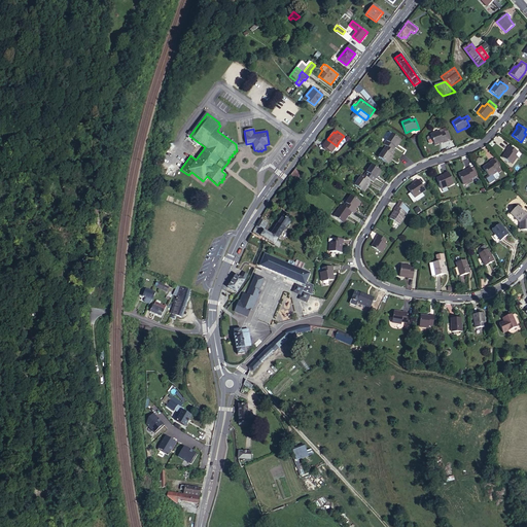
[(444,132),(440,134),(438,131),(430,135),(426,137),(429,143),(430,144),(433,142),(434,145),(443,142),(444,143),(448,141),(448,140),(444,132)]
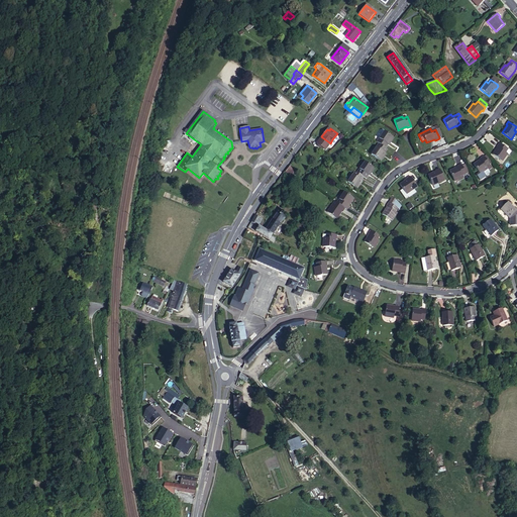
[(388,145),(394,138),(384,131),(377,142),(379,143),(385,147),(388,144),(388,145)]
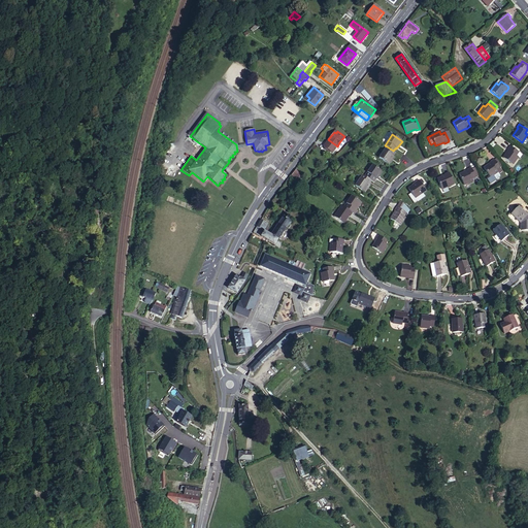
[(336,145),(329,140),(328,142),(327,141),(323,146),(324,146),(325,149),(329,153),(331,153),(332,153),(335,149),(334,147),(336,145)]
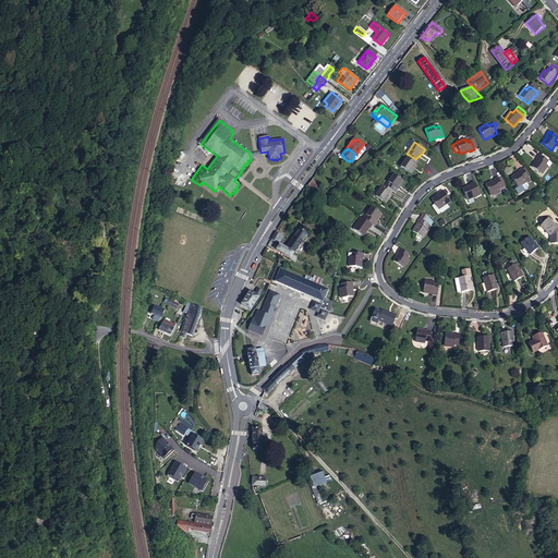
[(415,165),(417,161),(415,159),(409,155),(401,167),(411,173),(416,166),(415,165)]
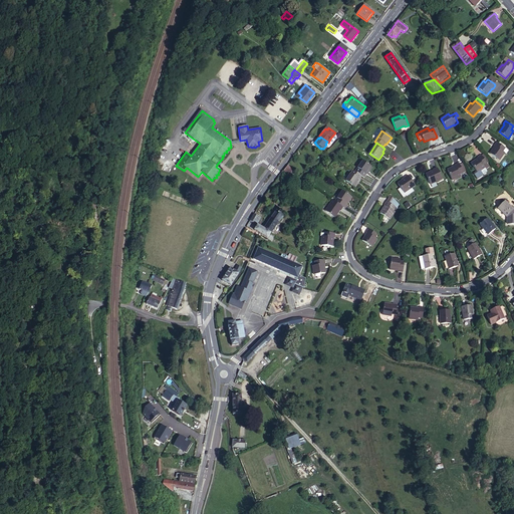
[(502,152),(505,148),(496,143),(494,146),(495,147),(490,154),(499,160),(504,153),(502,152)]
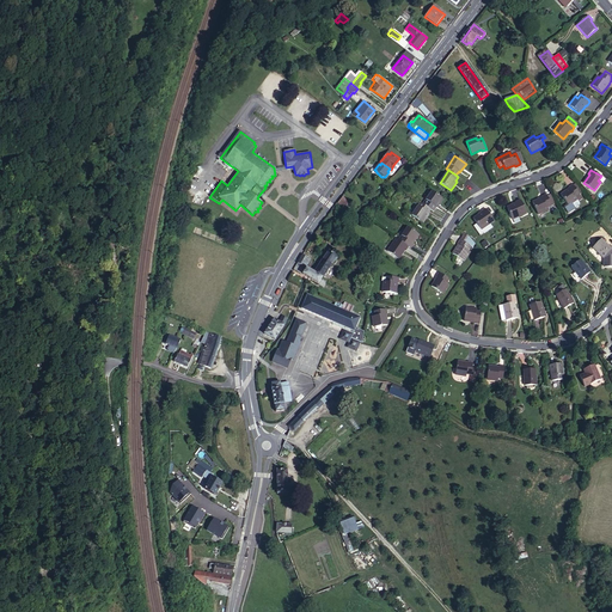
[(575,197),(580,195),(574,185),(573,184),(569,188),(569,189),(561,195),(568,206),(577,200),(575,197)]
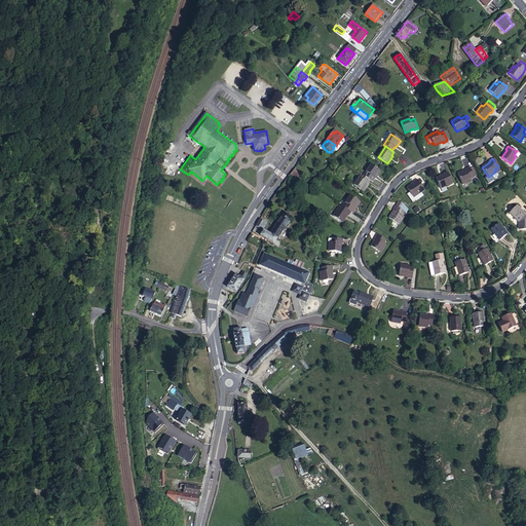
[(375,179),(381,172),(371,164),(364,176),(370,180),(372,182),(374,179),(375,179)]
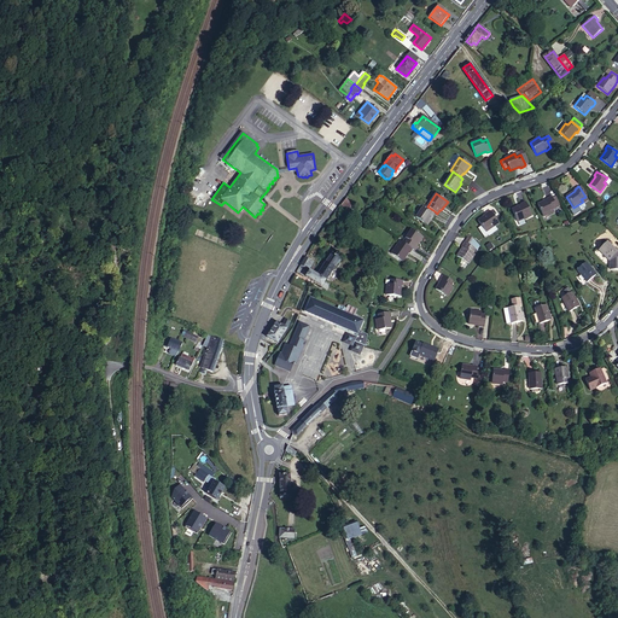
[(557,208),(557,207),(552,197),(547,199),(537,204),(543,216),(553,211),(552,209),(557,208)]
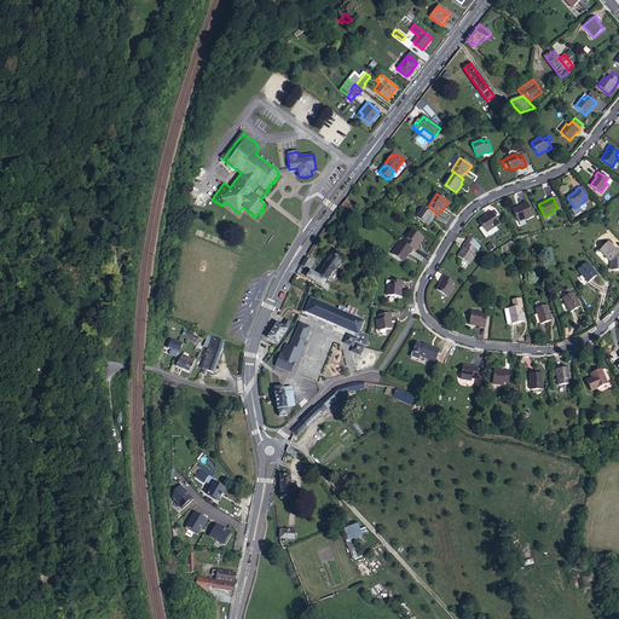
[(346,209),(351,203),(346,198),(341,206),(346,209)]
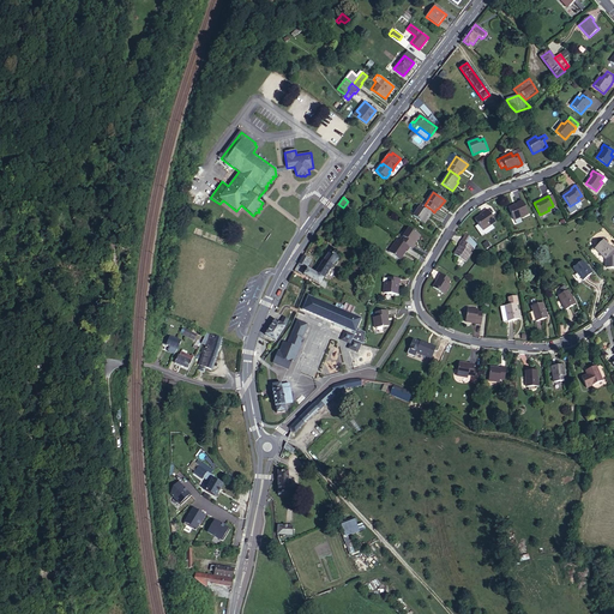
[(513,221),(528,214),(522,200),(517,203),(518,204),(509,209),(513,221)]
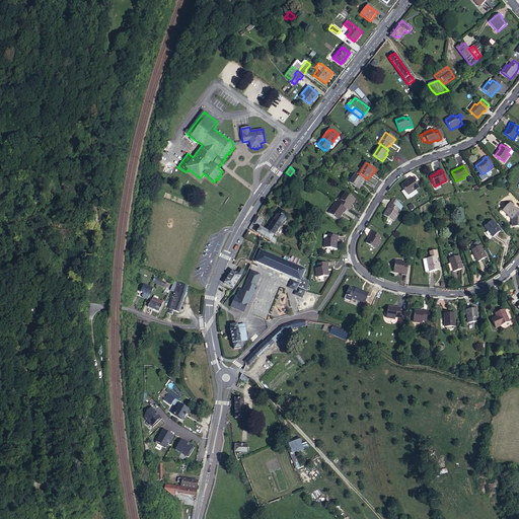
[(365,177),(359,173),(357,172),(349,182),(359,190),(364,181),(363,181),(365,177)]
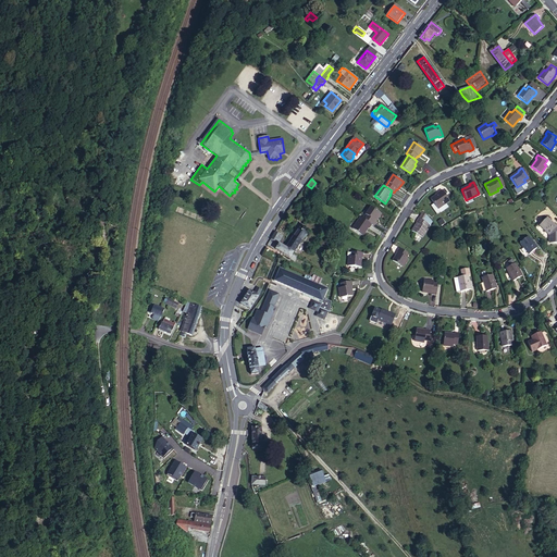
[(446,203),(449,201),(442,189),(437,193),(438,194),(431,199),(434,203),(440,212),(441,213),(448,207),(446,203)]
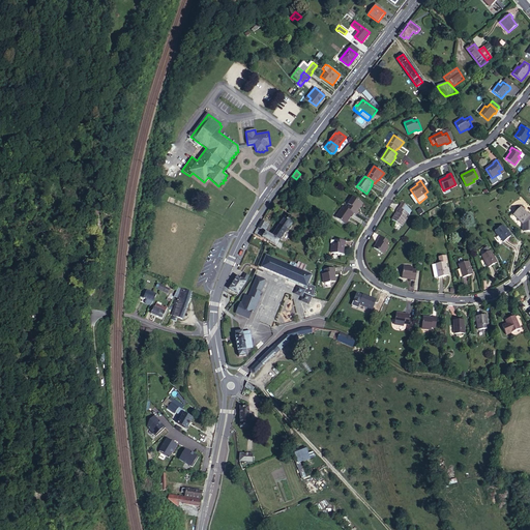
[(357,210),(362,203),(353,197),(346,208),(354,213),(356,215),(358,211),(357,210)]
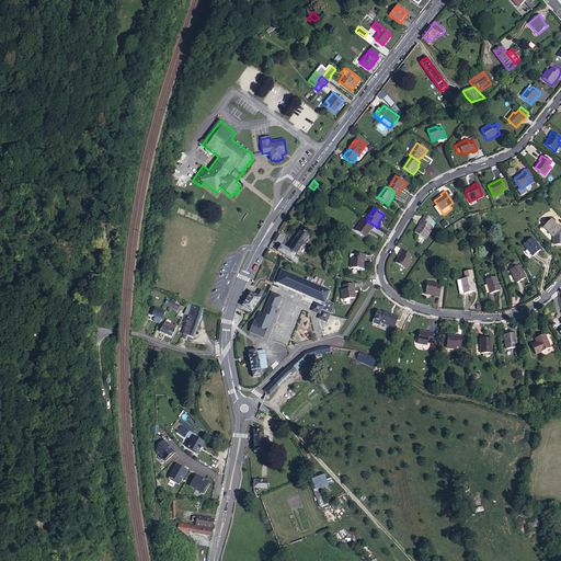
[(432,226),(434,222),(425,213),(424,216),(422,220),(422,219),(419,224),(420,225),(415,232),(425,239),(431,231),(428,229),(431,226),(432,226)]
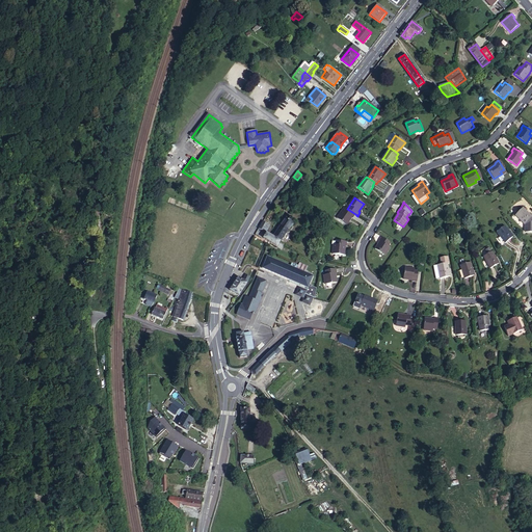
[(352,218),(355,214),(347,209),(344,207),(337,218),(346,225),(351,218),(352,218)]
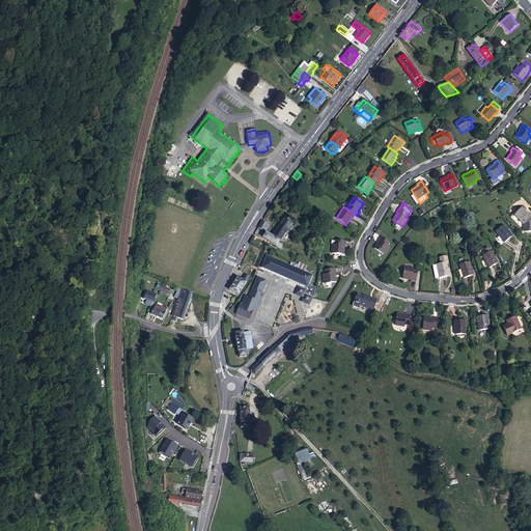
[(530,219),(530,218),(530,217),(522,207),(514,215),(524,224),(525,231),(530,230),(530,219)]
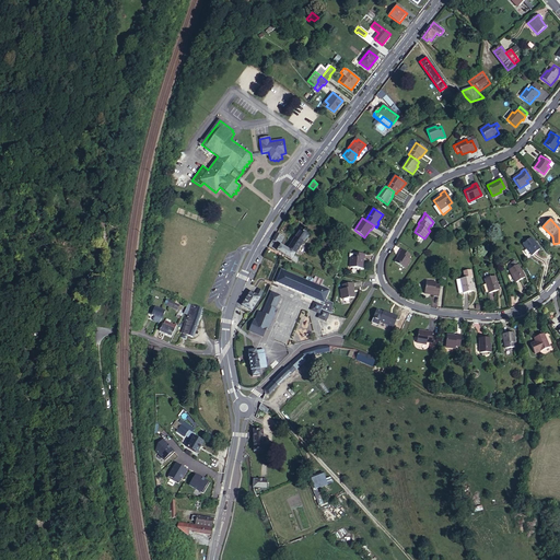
[(308,234),(301,230),(288,249),(295,254),(308,234)]
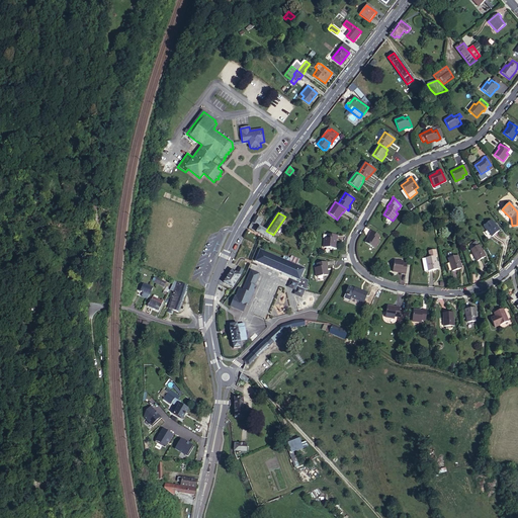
[(256,216),(252,223),(259,227),(262,220),(256,216)]
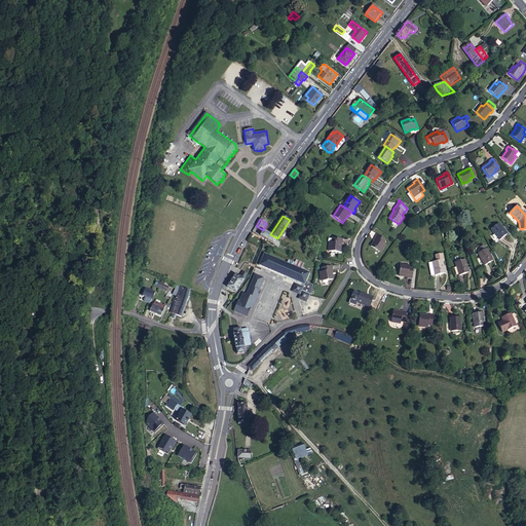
[(499,239),(506,233),(498,223),(491,229),(499,239)]
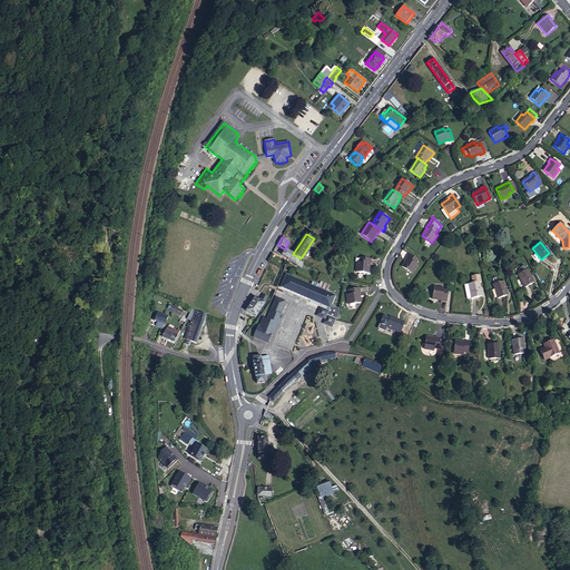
[(293,254),(285,249),(277,245),(274,251),(302,267),(304,262),(300,259),(301,258),(293,254)]
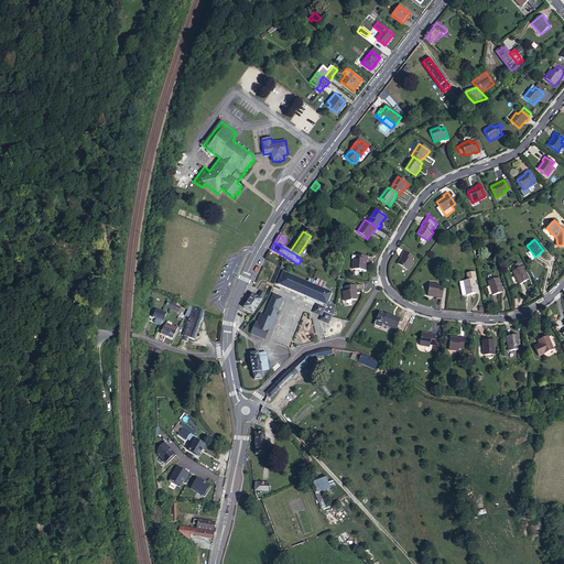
[(411,261),(413,257),(404,251),(402,256),(398,264),(408,271),(413,262),(411,261)]
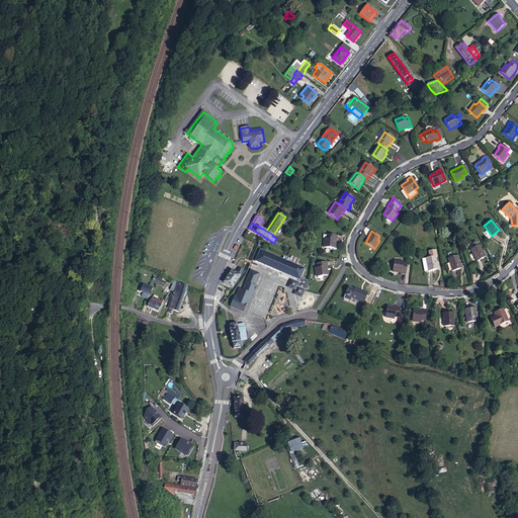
[(337,240),(337,235),(327,234),(327,239),(325,238),(324,247),(335,248),(336,240),(337,240)]
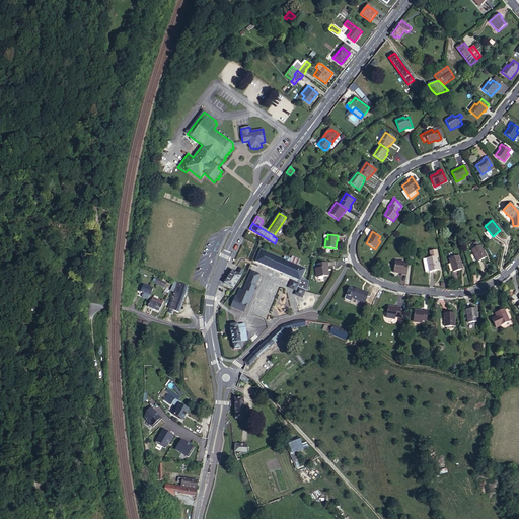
[(242,244),(246,247),(250,248),(252,244),(244,240),(242,244)]
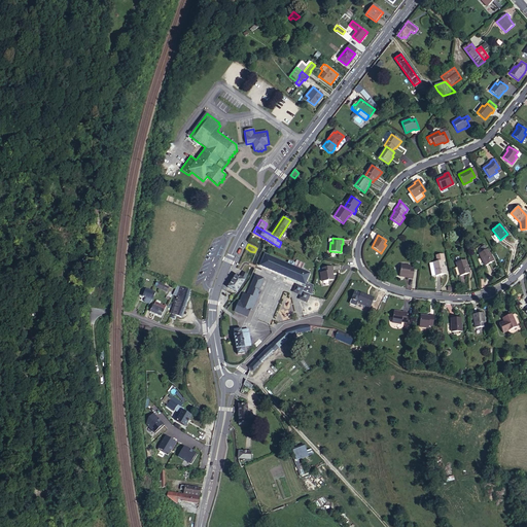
[(485,266),(494,261),(487,249),(483,252),(479,254),(485,266)]
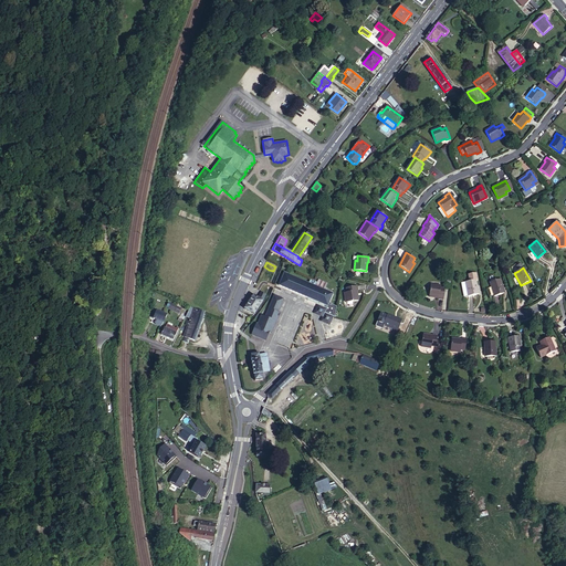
[(275,272),(273,271),(269,270),(264,278),(272,280),(275,272)]
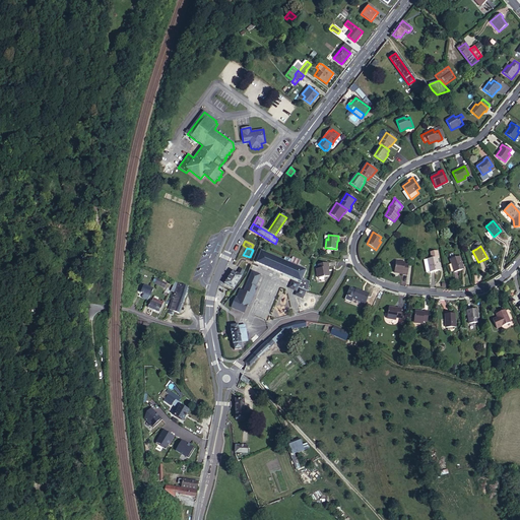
[(261,251),(256,262),(283,273),(301,281),(303,275),(306,269),(299,266),(301,260),(293,257),(289,263),(290,259),(285,257),(283,260),(261,251)]
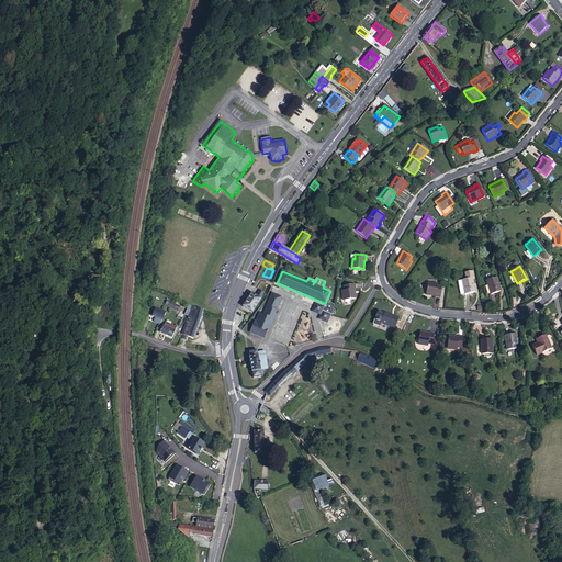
[(473,271),(464,272),(465,279),(461,280),(461,283),(458,284),(460,294),(474,291),(472,279),(474,279),(473,271)]
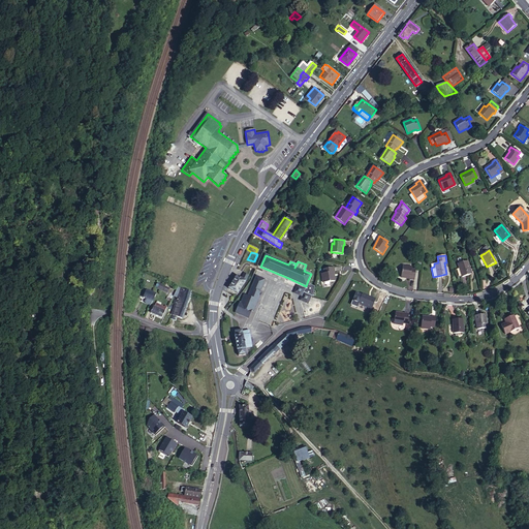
[(462,277),(471,274),(467,261),(458,265),(462,277)]
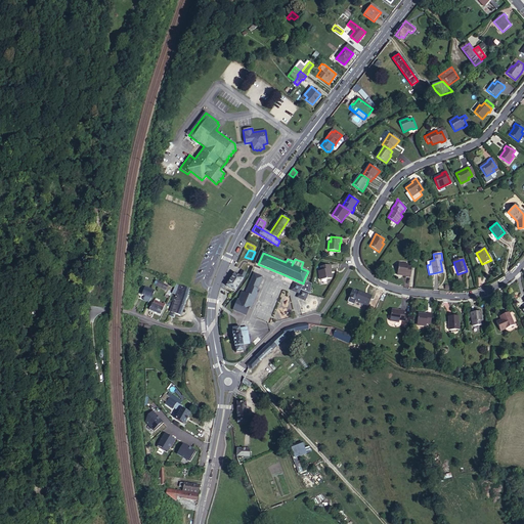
[(411,267),(407,266),(408,264),(398,263),(397,274),(406,275),(406,277),(410,277),(411,267)]
